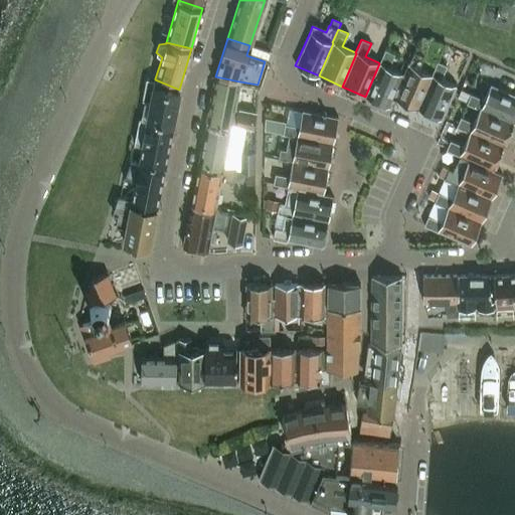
[(384,49),(378,62),(379,63),(365,97),(389,107),(393,98),(404,73),(388,67),(394,53),(384,49)]
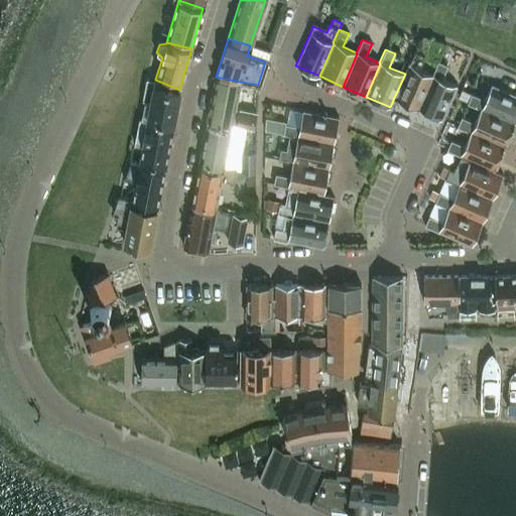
[(409,65),(405,74),(394,98),(418,109),(432,76),(431,75),(418,69),(424,55),(414,51),(408,65),(409,65)]
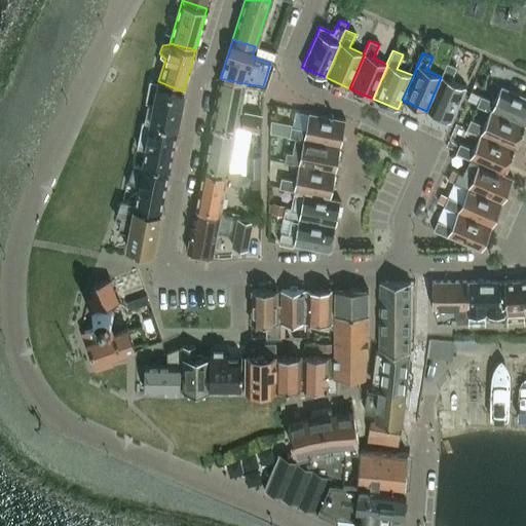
[(446,63),(440,76),(441,77),(426,111),(451,121),(465,87),(450,80),(456,67),(446,63)]
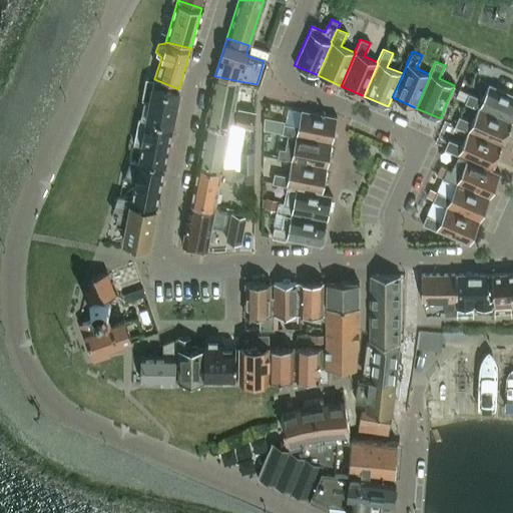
[(205,120),(229,124),(251,128),(255,111),(233,107),(238,81),(214,76),(205,120)]
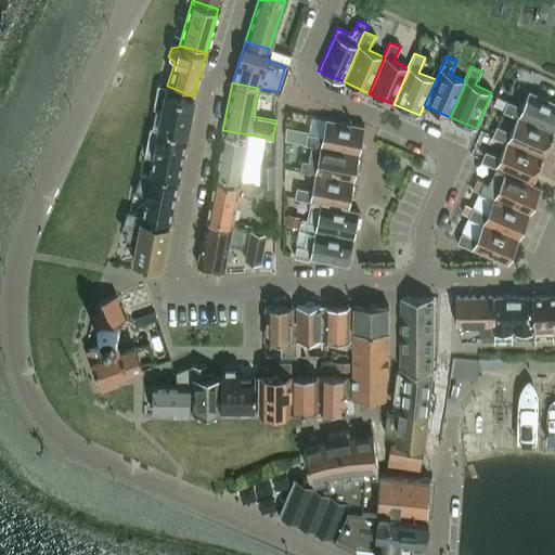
[(152,125),(151,127),(155,128),(185,134),(193,97),(167,86),(162,111),(155,108),(152,125)]
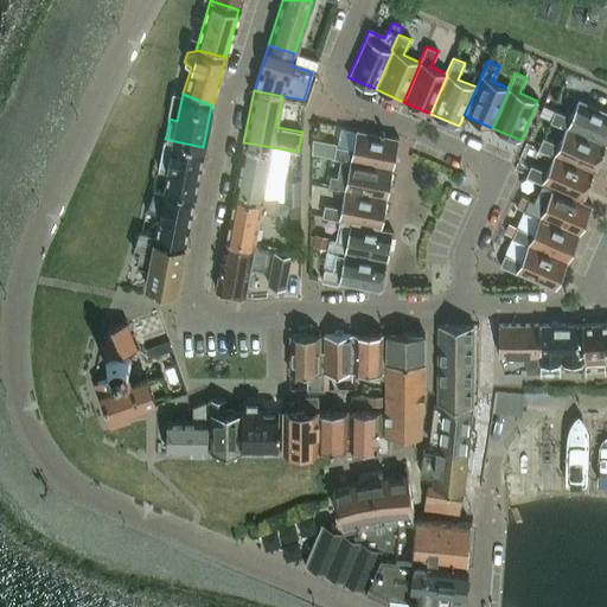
[(550,120),(549,122),(564,128),(566,127),(604,145),(606,136),(606,112),(577,100),(569,117),(554,110),(550,120)]
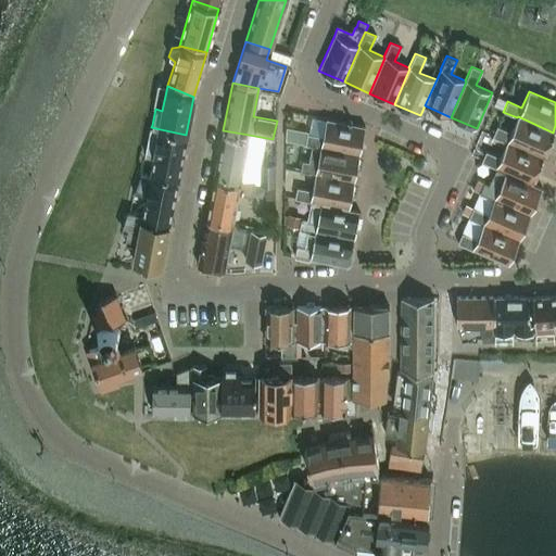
[(518,116),(517,117),(510,133),(496,126),(492,137),(506,143),(507,141),(542,158),(553,133),(518,116)]
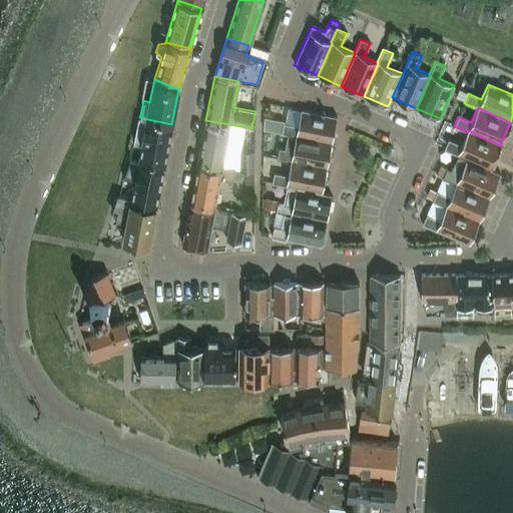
[(283,123),(281,133),(289,135),(289,134),(331,142),(336,117),(325,114),(325,112),(320,111),(320,113),(301,110),(298,126),(285,123),(283,123)]
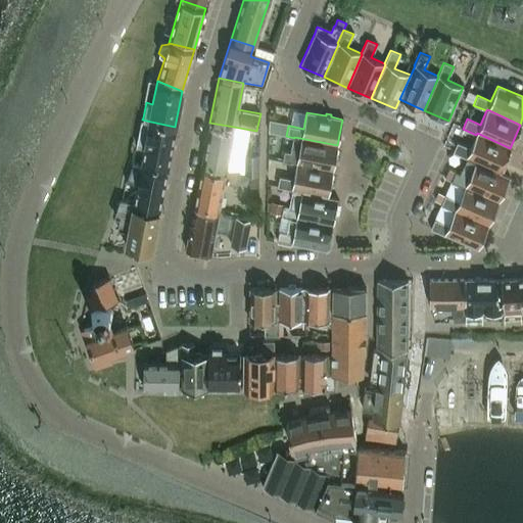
[(142,163),(167,169),(175,127),(146,121),(142,120),(142,121),(141,125),(140,125),(136,145),(143,146),(145,147),(142,163)]
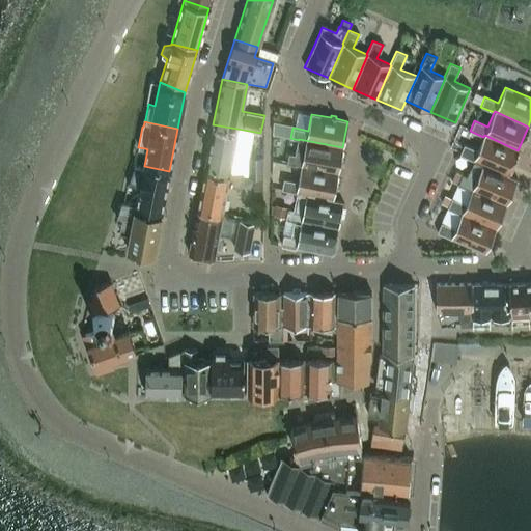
[(272,122),(272,135),(290,138),(292,128),(295,128),(295,127),(272,122)]
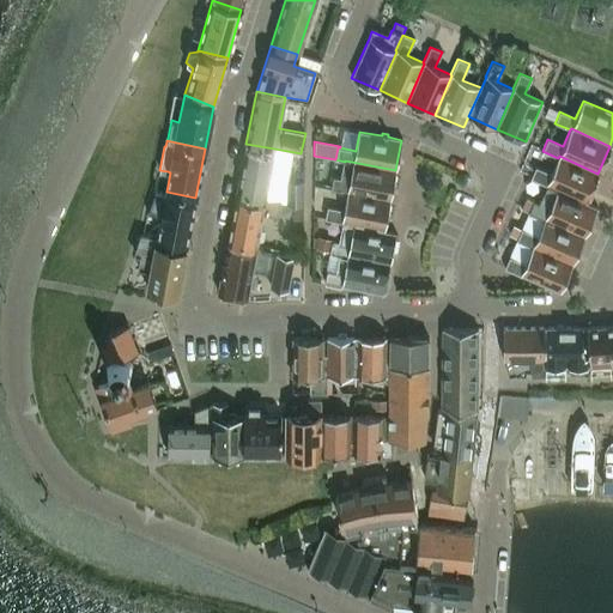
[(246,144),(236,194),(265,199),(265,198),(274,149),(246,144)]
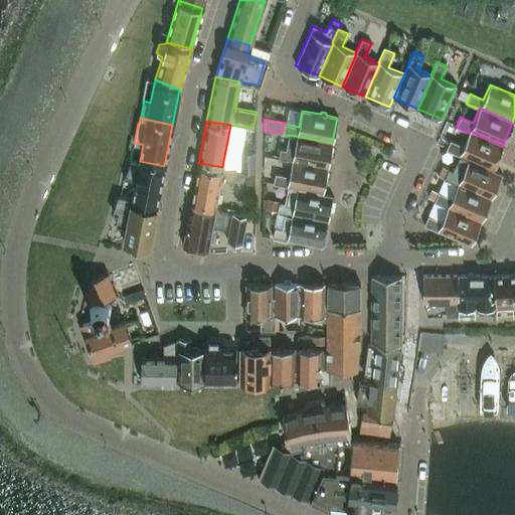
[(446,148),(446,150),(459,156),(459,155),(468,159),(492,170),(502,146),(470,131),(469,133),(463,146),(450,140),(446,148)]
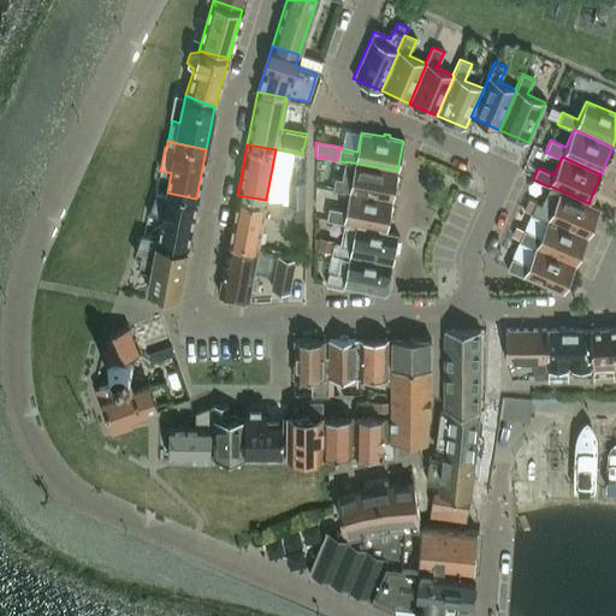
[(347,161),(347,163),(343,179),(335,178),(332,190),(349,194),(349,193),(391,201),(397,171),(347,161)]
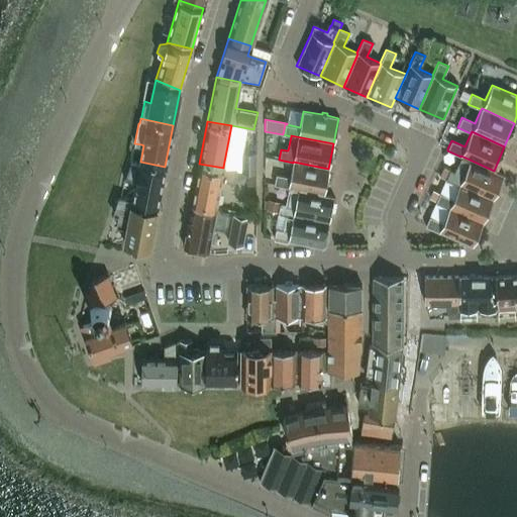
[(240,151),(240,173),(246,173),(256,173),(256,151),(240,151)]
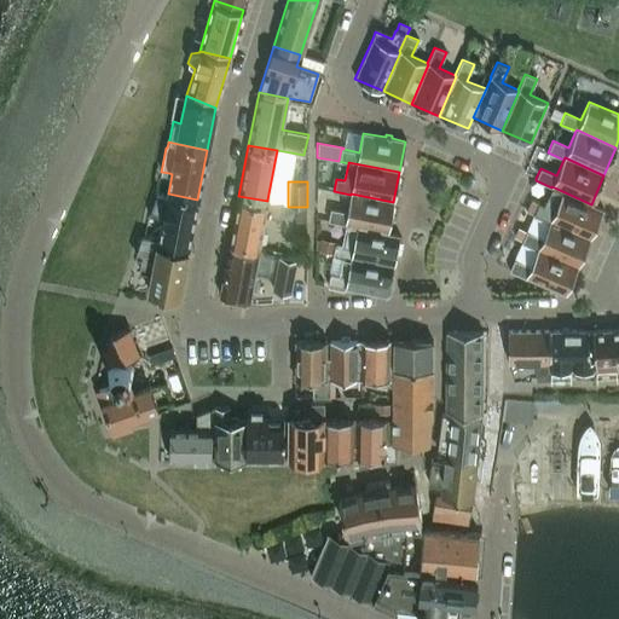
[(158,241),(187,247),(197,200),(168,194),(157,191),(149,214),(163,217),(158,241)]
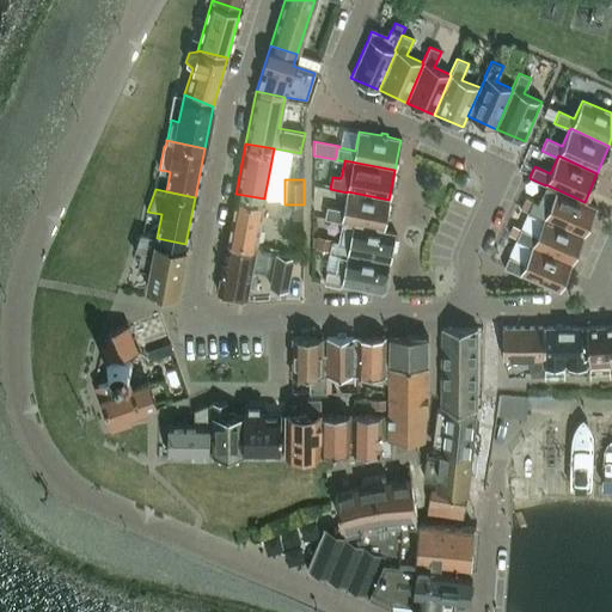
[(585,202),(556,189),(548,208),(532,201),(527,212),(527,213),(543,220),(544,219),(582,236),(595,207),(585,202)]
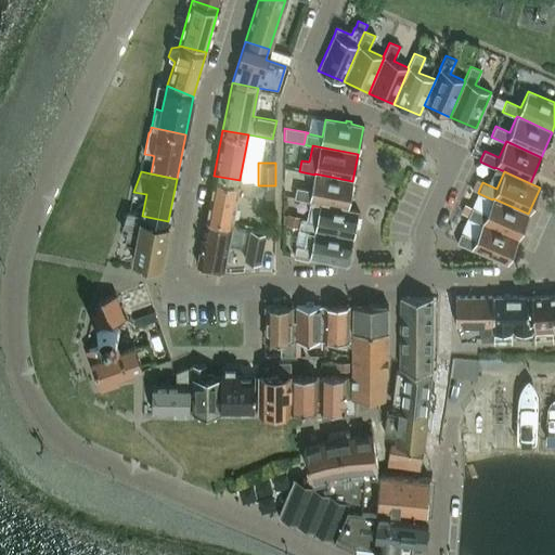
[(314,173),(314,175),(311,190),(296,188),(294,198),(309,202),(309,201),(320,203),(347,208),(352,181),(314,173)]
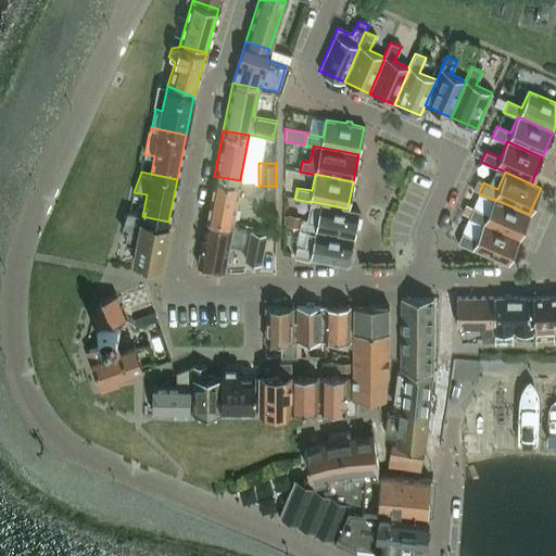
[(206,218),(205,223),(231,227),(237,194),(252,197),(254,182),(240,179),(240,180),(214,176),(206,218)]
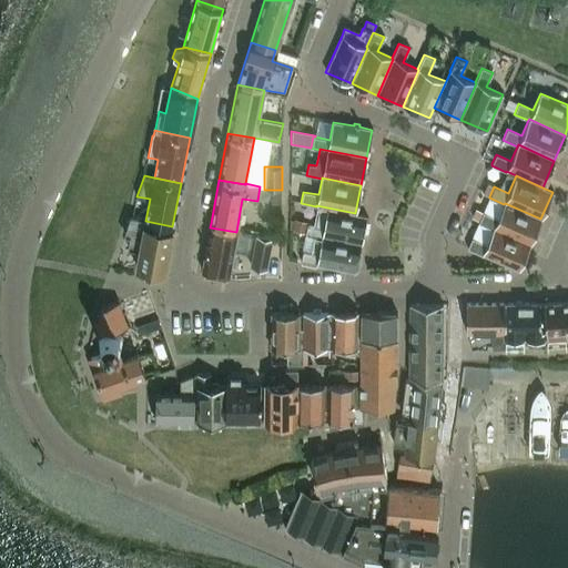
[(486,183),(482,193),(489,196),(494,186),(486,183)]
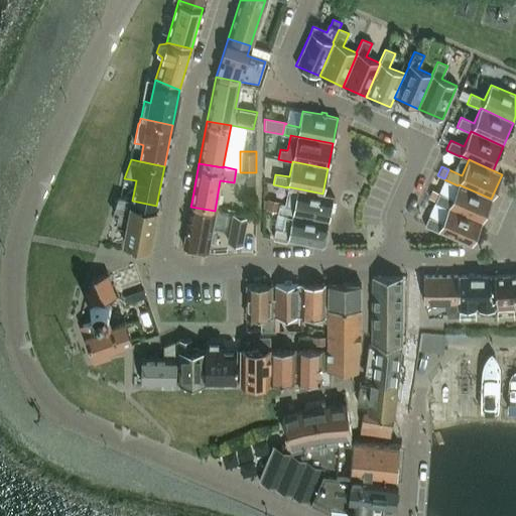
[(256,172),(246,172),(246,184),(256,184),(256,172)]
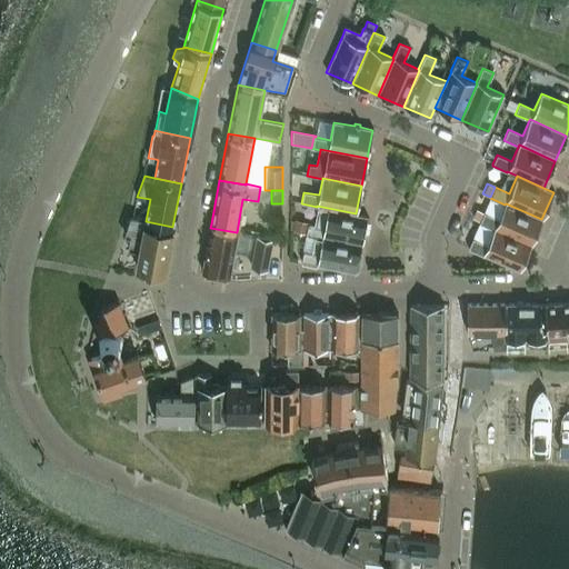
[(506,203),(505,205),(498,219),(483,212),(480,221),(479,223),(493,230),(493,228),(530,245),(541,219),(506,203)]
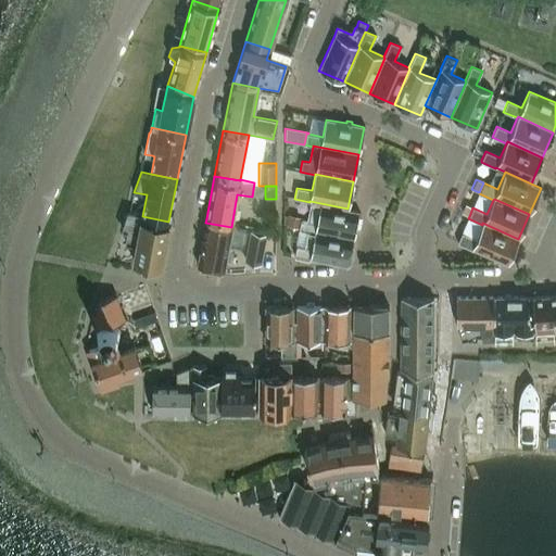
[(300,228),(299,229),(307,231),(307,230),(353,239),(358,211),(348,210),(348,209),(320,203),(316,222),(301,218),(300,228)]
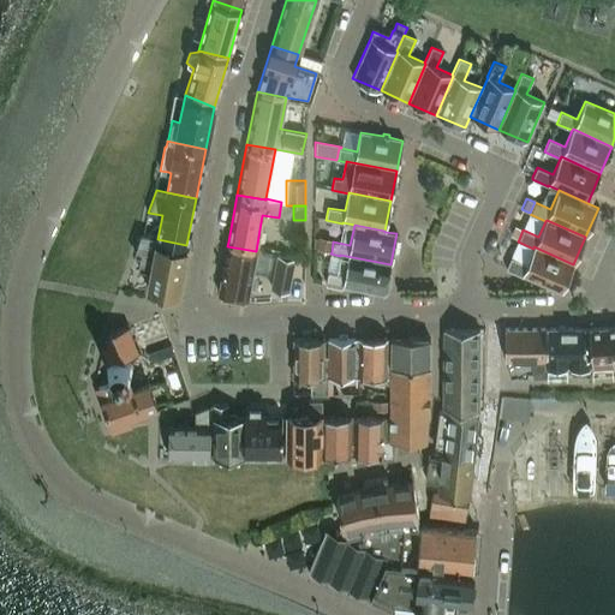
[(514,226),(509,234),(519,239),(523,230),(514,226)]
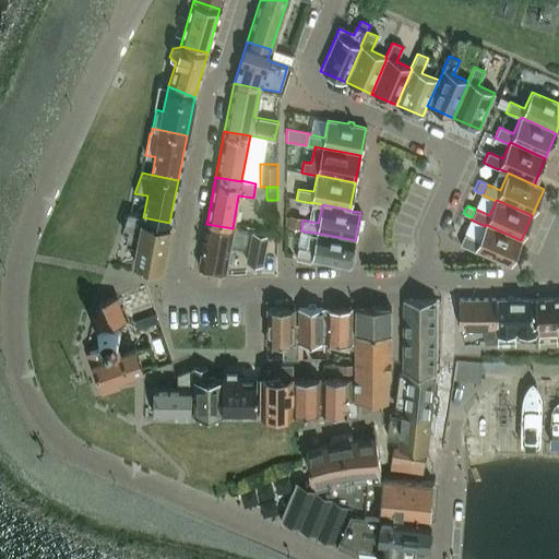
[(133,263),(162,269),(169,223),(143,217),(128,214),(122,230),(134,234),(131,246),(137,247),(133,263)]
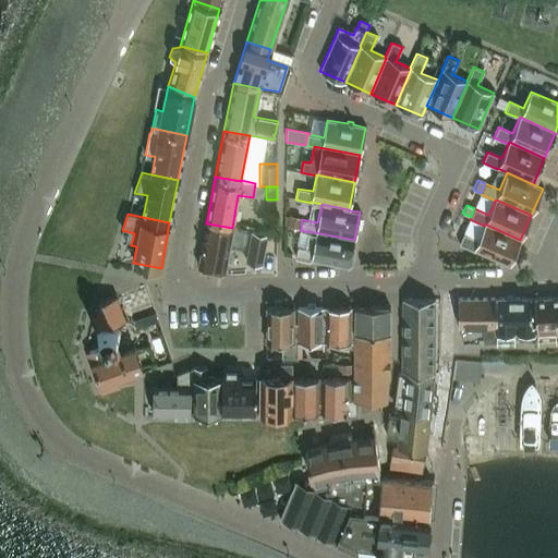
[(290,215),(288,226),(301,229),(302,219),(303,217),(290,215)]
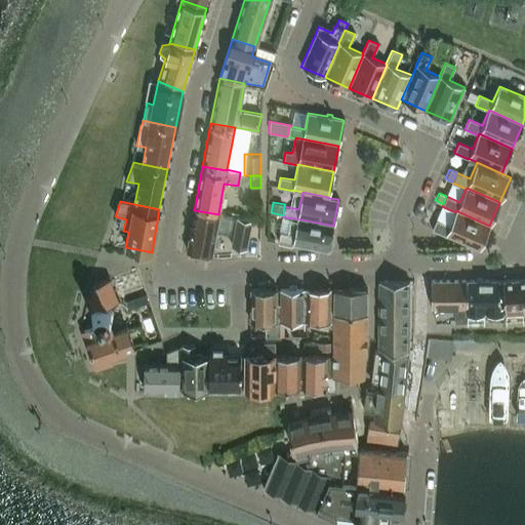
[(186,250),(211,255),(215,231),(229,233),(231,217),(218,214),(194,210),(186,250)]
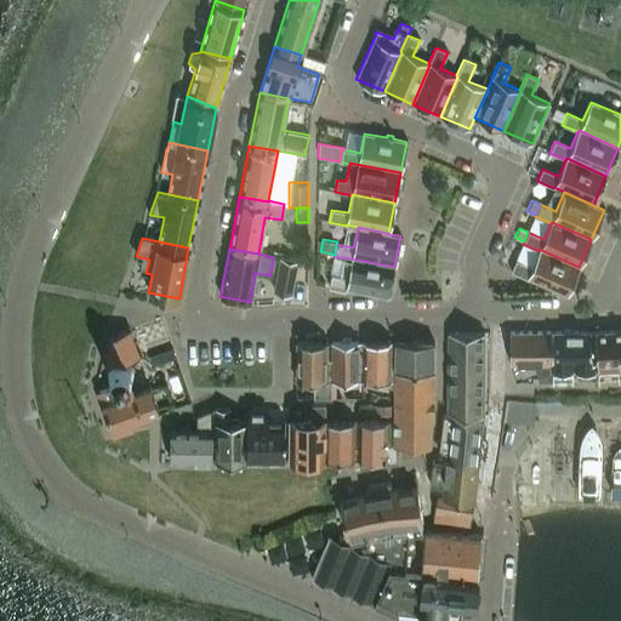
[(539,249),(539,251),(531,267),(516,260),(511,272),(527,279),(528,278),(567,296),(579,267),(539,249)]
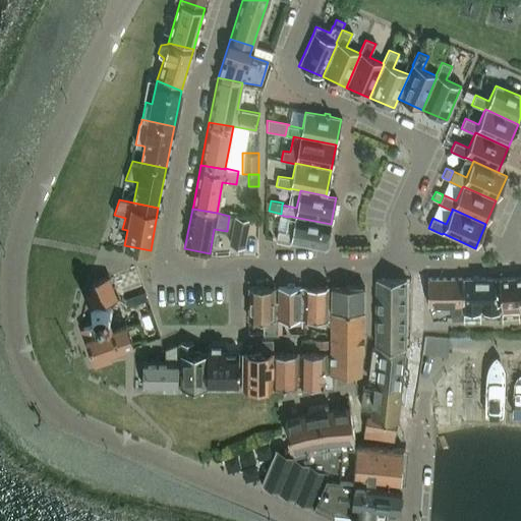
[(234,216),(229,244),(243,247),(248,219),(234,216)]
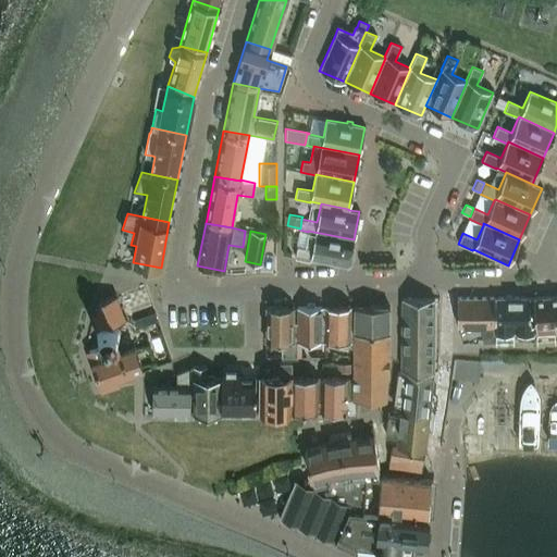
[(308,231),(308,232),(305,248),(296,246),(294,257),(310,260),(348,267),(354,239),(308,231)]
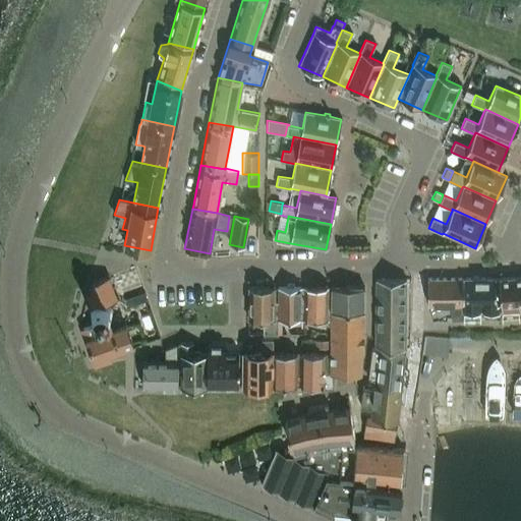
[(520,276),(498,279),(501,308),(501,311),(518,310),(518,302),(520,301),(520,276)]
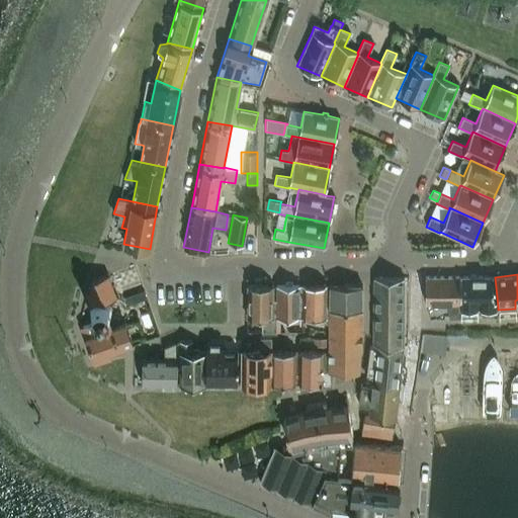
[(94,322),(95,323),(99,324),(103,323),(106,321),(106,320),(107,319),(107,318),(108,317),(108,316),(108,315),(109,314),(109,313),(109,312),(108,311),(108,310),(108,309),(107,308),(107,307),(106,306),(106,305),(105,305),(104,304),(103,304),(103,303),(113,298),(105,276),(90,282),(93,289),(86,291),(91,306),(91,307),(90,308),(90,309),(89,310),(89,311),(89,312),(89,313),(89,314),(89,315),(89,316),(89,317),(90,318),(90,319),(91,320),(92,321),(93,322),(94,322)]
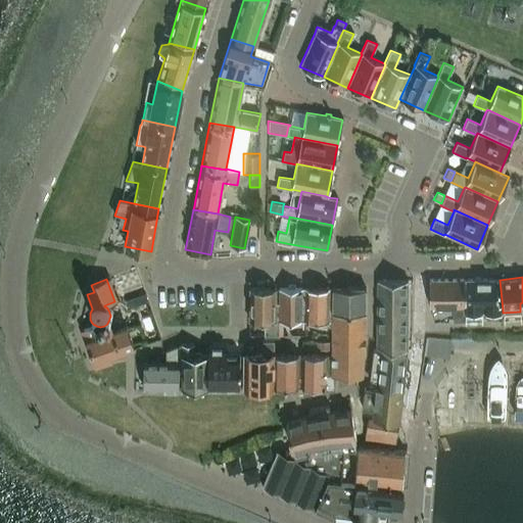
[(377,280),(377,314),(407,314),(407,281),(377,280)]
